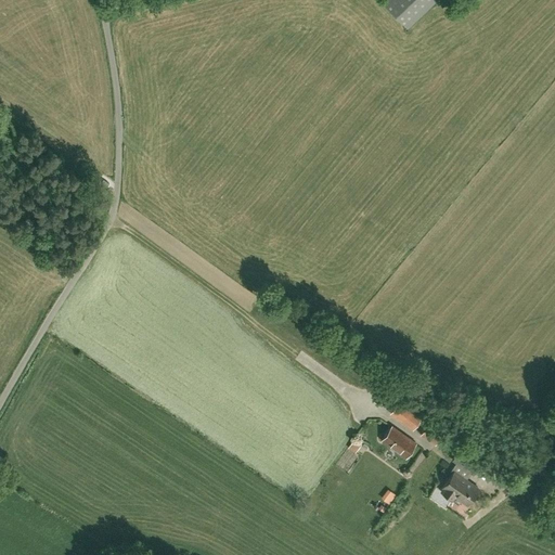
[(408,27),(433,2),(435,0),(385,0),(383,2),(408,27)]
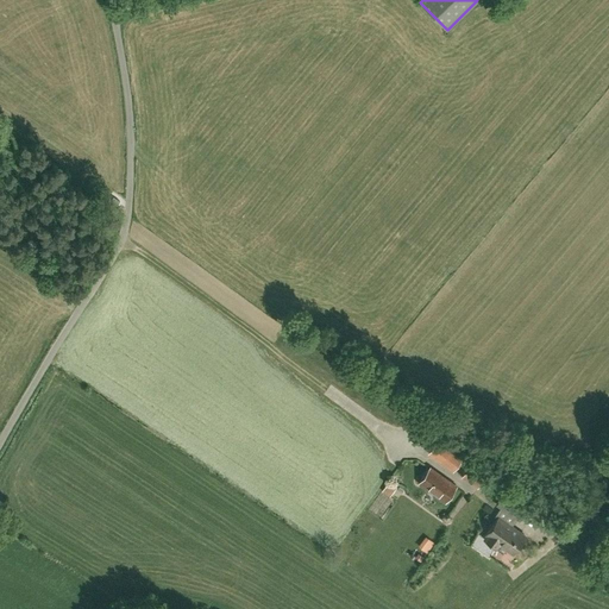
[(447,447),(439,460),(453,470),(463,458),(447,447)]
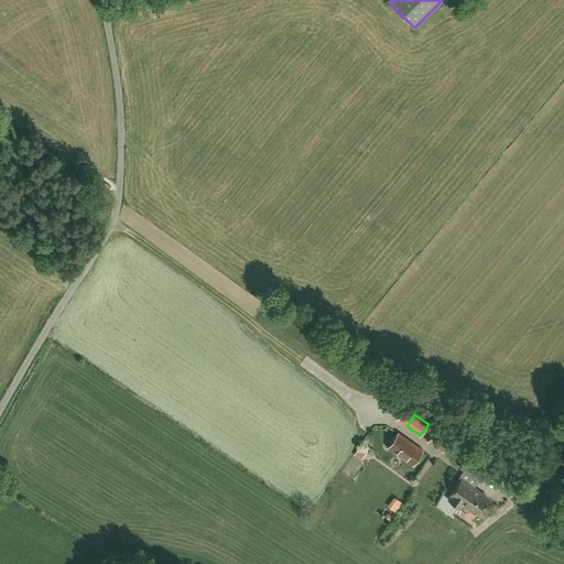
[(429,440),(443,451),(452,438),(437,427),(429,440)]
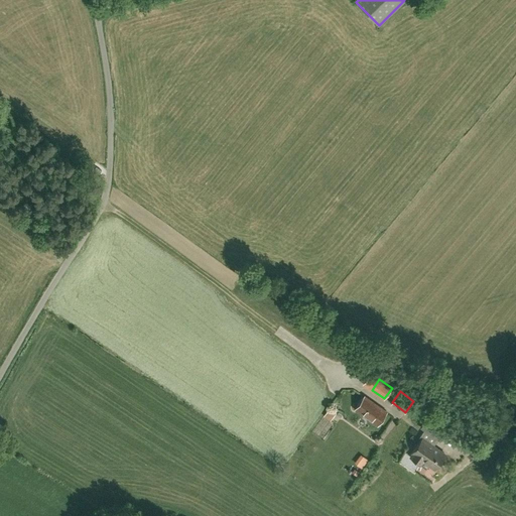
[(364,396),(355,408),(378,424),(387,412),(364,396)]
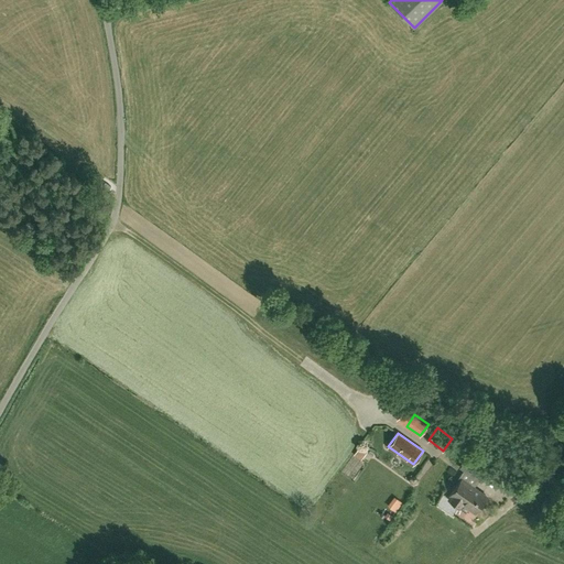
[(360,446),(354,455),(360,459),(367,451),(360,446)]
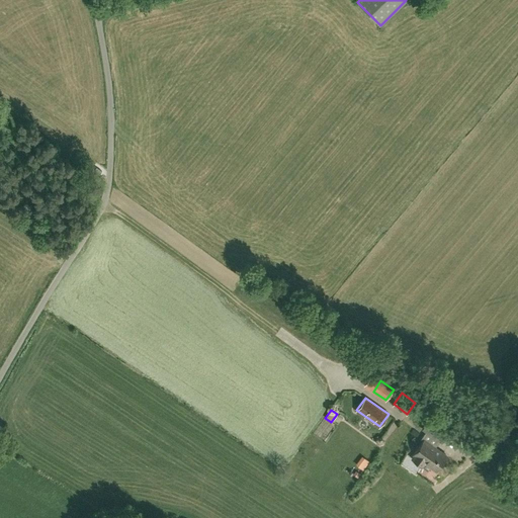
[(430,418),(423,428),(440,440),(442,442),(449,432),(430,418)]
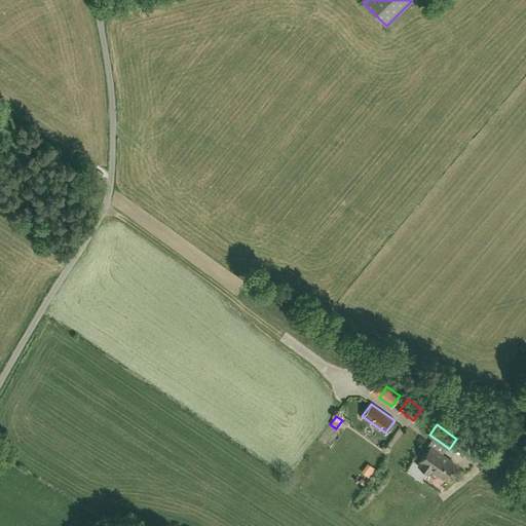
[(430,446),(428,448),(420,461),(421,461),(418,465),(428,473),(431,470),(443,477),(454,462),(442,454),(430,446)]
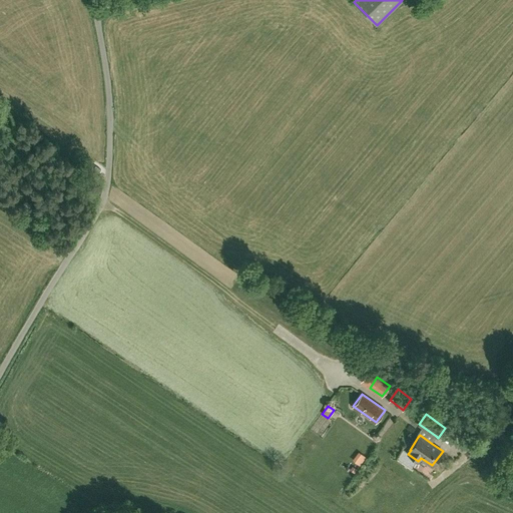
[(352,461),(359,466),(365,458),(358,452),(352,461)]
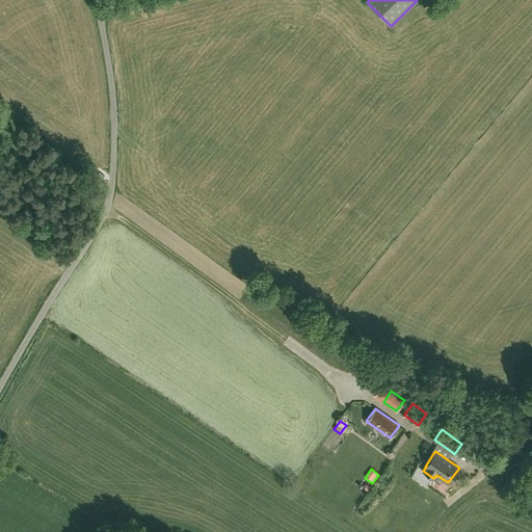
All buildings are outlined.
